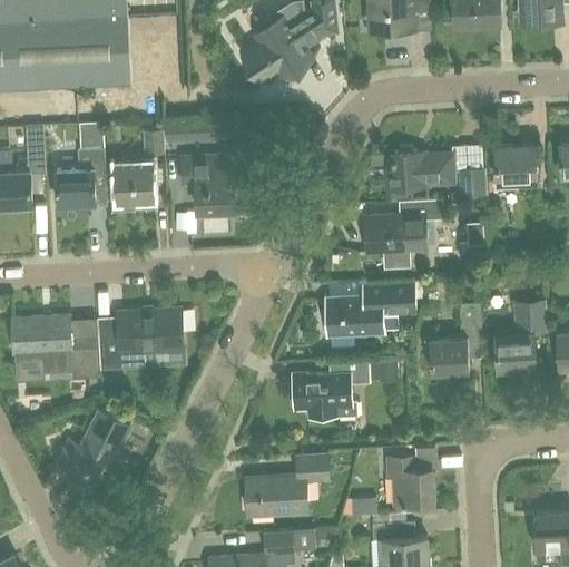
[(0,91),(129,87),(125,0),(0,0),(0,91)]
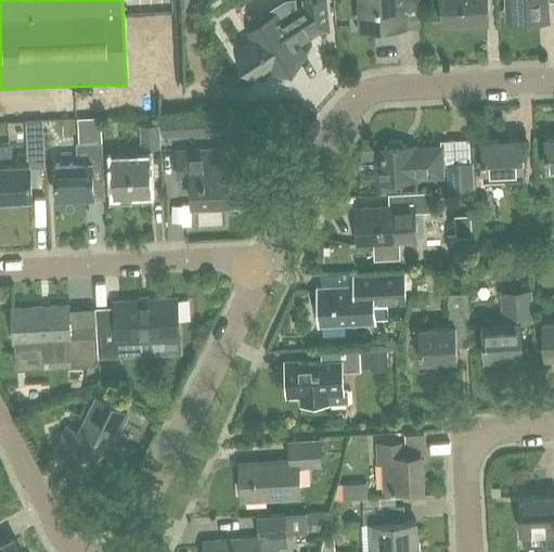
[(254,40),(236,51),(242,59),(237,61),(245,72),(248,69),(254,77),(271,66),(275,74),(303,56),(297,49),(293,41),(312,29),(317,36),(318,36),(316,31),(327,29),(324,0),(305,2),(305,9),(296,9),(295,0),(293,0),(294,2),(285,3),(266,16),(269,22),(249,34),(254,40)]
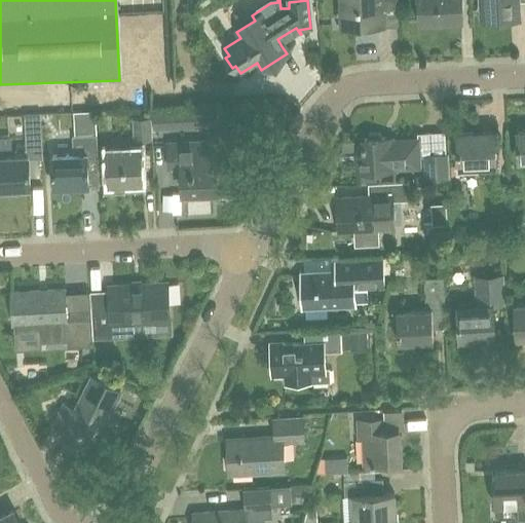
[(340,0),(341,29),(381,27),(379,0),(340,0)]
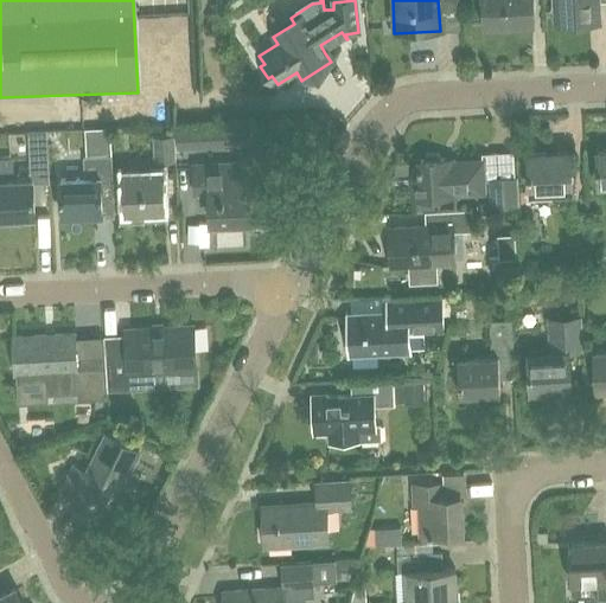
[(531,26),(529,0),(482,0),(483,29),(531,26)]
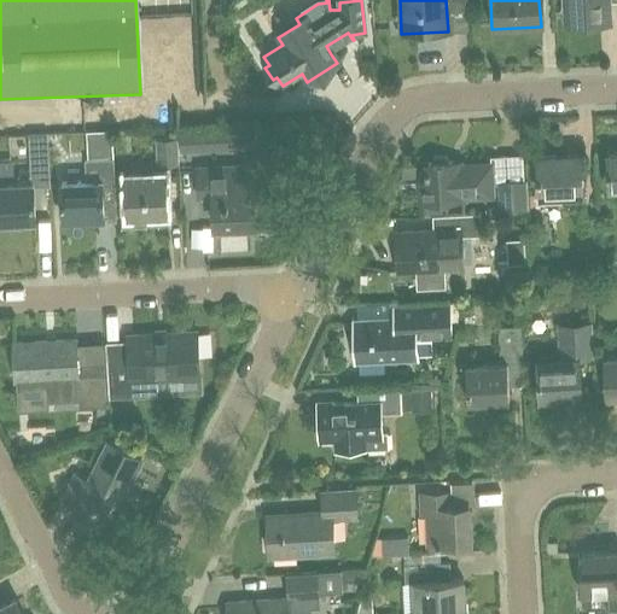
[(606,0),(565,0),(566,24),(609,22),(606,0)]
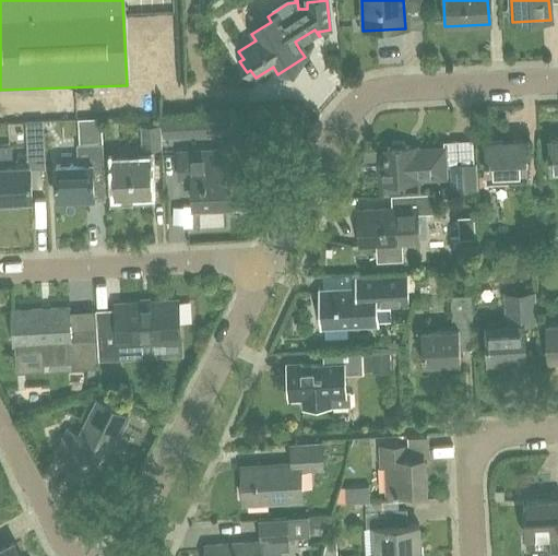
[(227,117),(162,120),(163,141),(227,138),(227,117)]
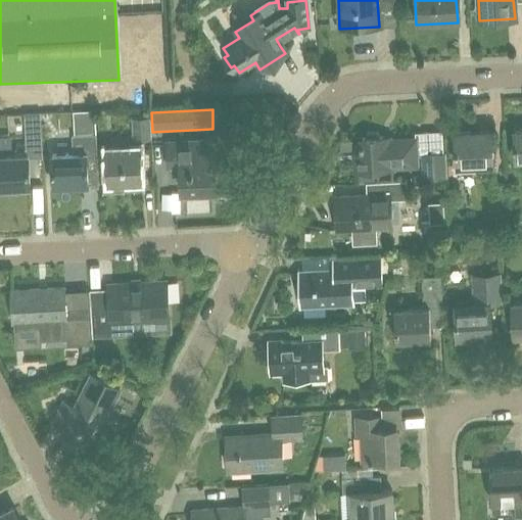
[(39,115),(25,116),(26,139),(40,138),(39,115)]
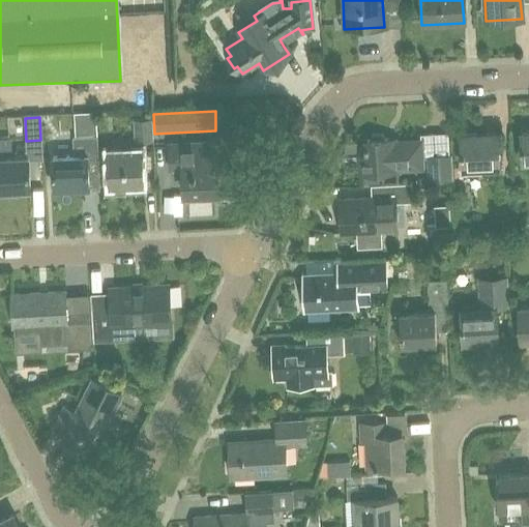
[(154,148),(153,122),(134,123),(136,153),(109,155),(111,188),(144,186),(142,149),(154,148)]
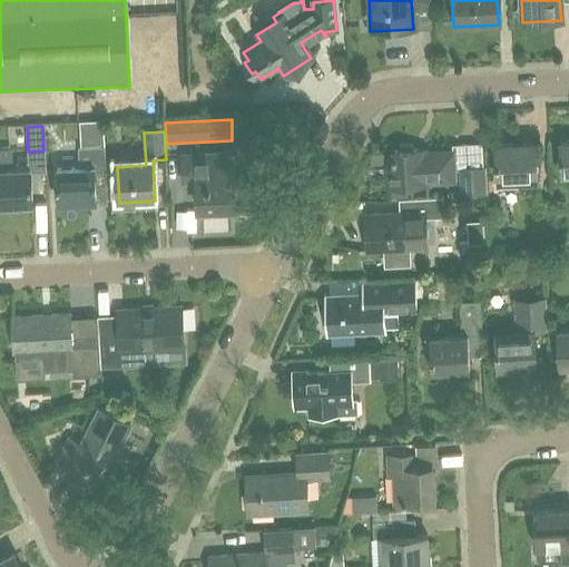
[(568,144),(559,145),(560,176),(568,176),(568,144)]
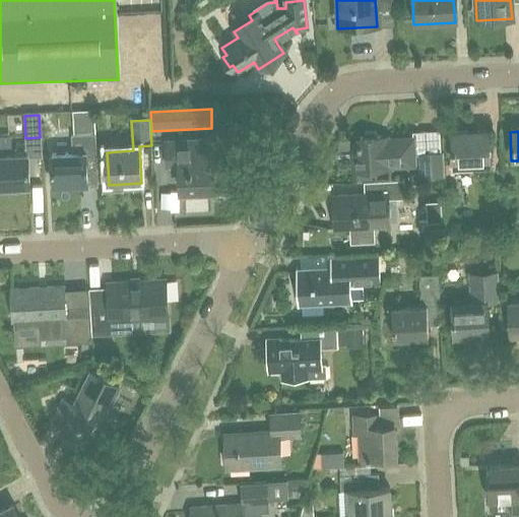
[(490,178),(488,133),(451,135),(453,168),(474,167),(475,179),(490,178)]
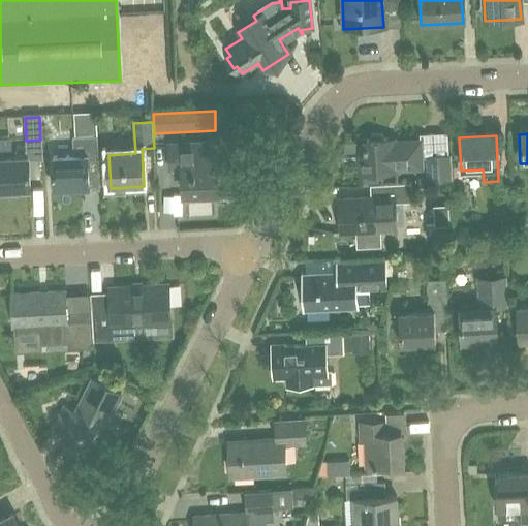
[(421,171),(418,145),(420,144),(394,146),(393,142),(382,141),(379,137),(370,137),(368,143),(365,144),(366,157),(356,157),(358,178),(394,176),(394,172),(421,171)]
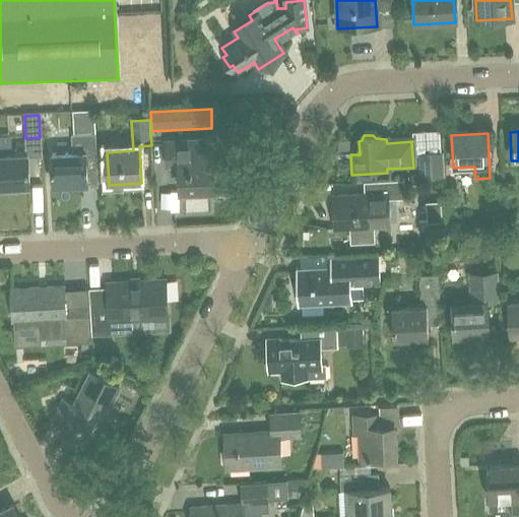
[(96,157),(95,136),(71,137),(72,156),(52,157),(54,188),(88,186),(86,158),(96,157)]
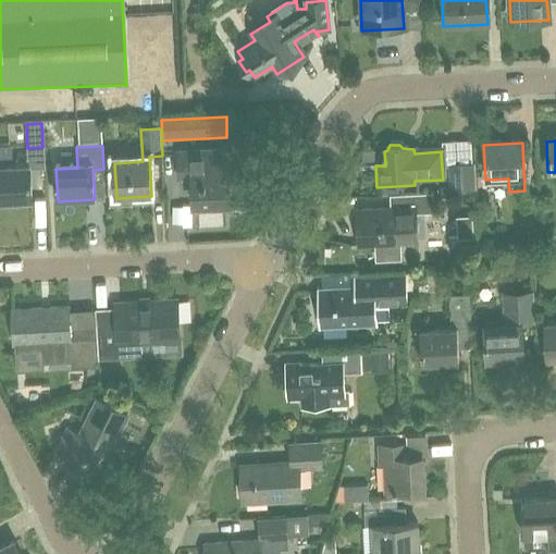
[(11,149),(0,149),(0,204),(32,202),(31,168),(12,169),(11,149)]
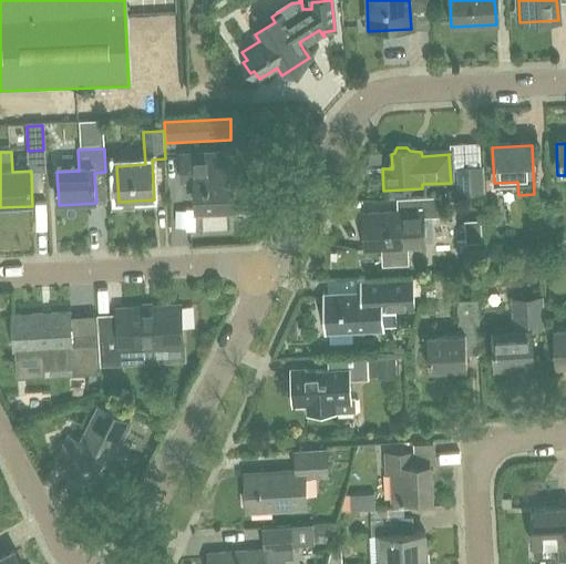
[(235,208),(233,173),(208,174),(207,157),(177,159),(178,183),(192,182),(193,211),(235,208)]
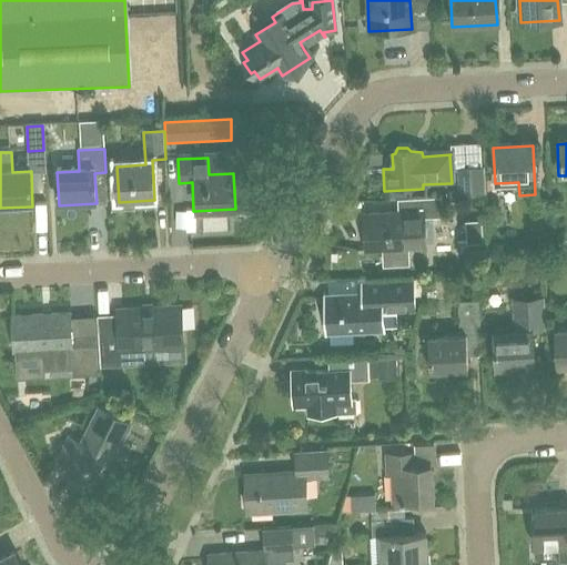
[(485,195),(483,169),(456,170),(457,197),(485,195)]
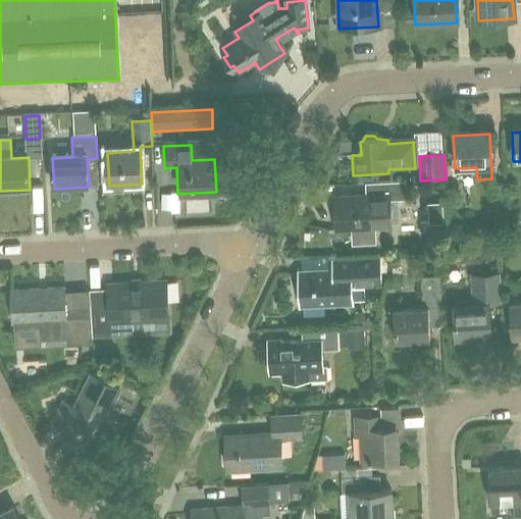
[(406,203),(405,184),(364,187),(364,199),(333,201),(335,232),(391,229),(388,204),(406,203)]
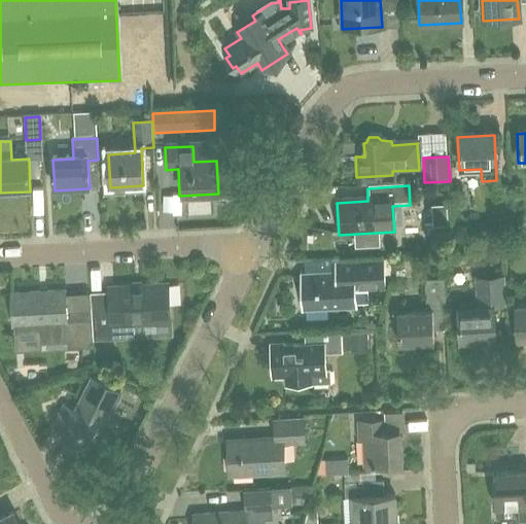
[(385,289),(383,260),(332,264),(334,277),(303,279),(305,311),(354,309),(353,291),(385,289)]
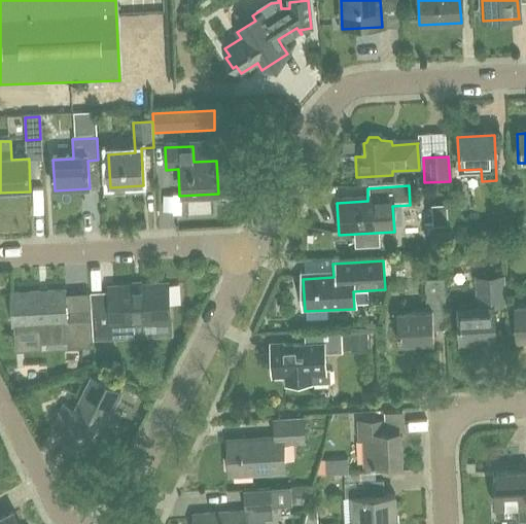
[(460,343),(494,341),(492,309),(505,308),(504,279),(477,280),(478,309),(458,310),(460,343)]
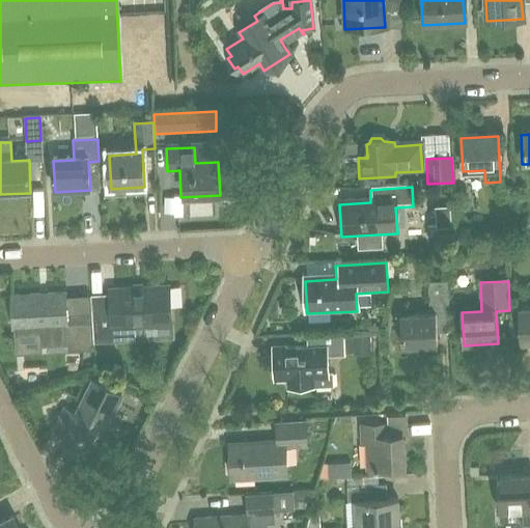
[(449,326),(447,284),(427,285),(429,316),(400,317),(402,349),(437,348),(436,327),(449,326)]
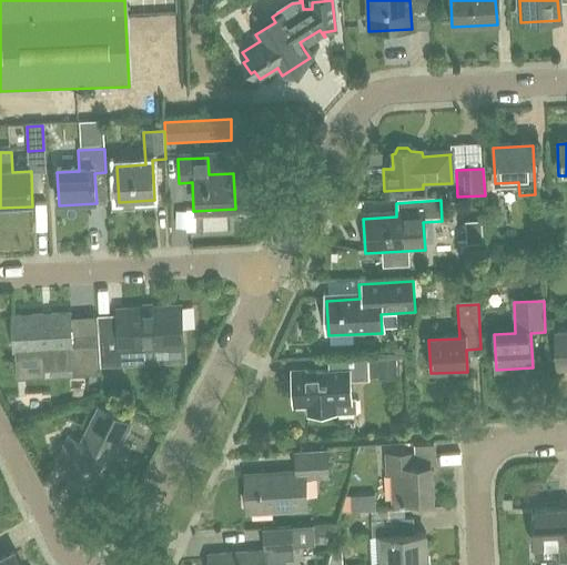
[(180,349),(179,311),(118,313),(119,326),(101,328),(103,361),(120,361),(120,351),(180,349)]
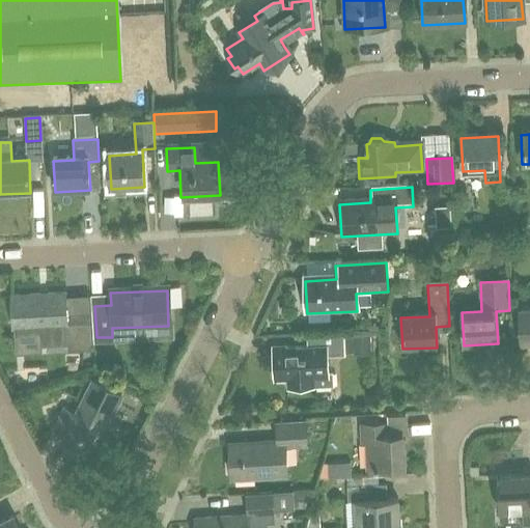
[(65,295),(10,298),(12,330),(14,330),(14,338),(40,336),(40,348),(66,346),(67,355),(92,354),(90,324),(66,326),(65,295)]
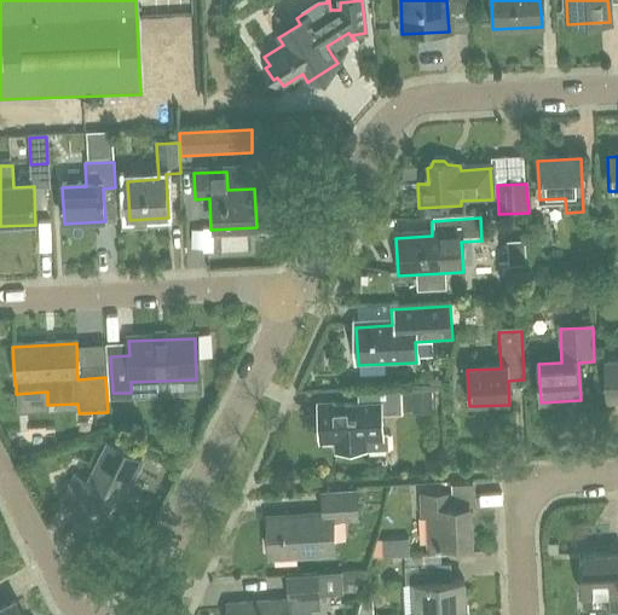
[(608,399),(617,399),(617,361),(607,363),(608,399)]
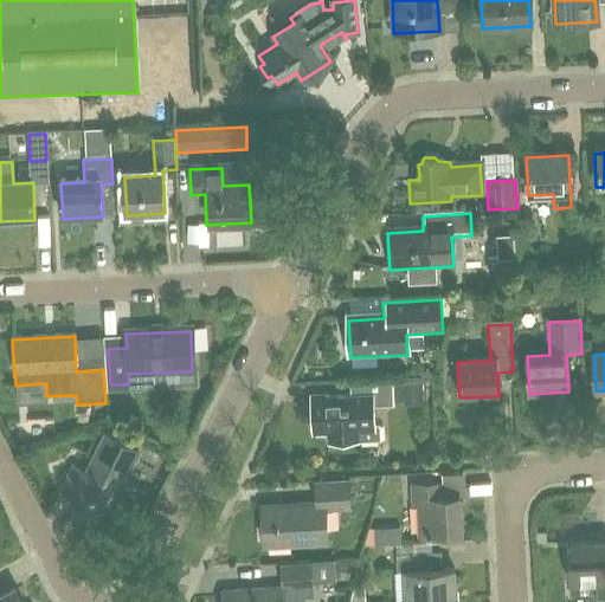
[(393,409),(392,383),(351,386),(351,400),(310,402),(313,437),(327,437),(327,446),(358,444),(380,442),(380,427),(374,428),(373,410),(393,409)]
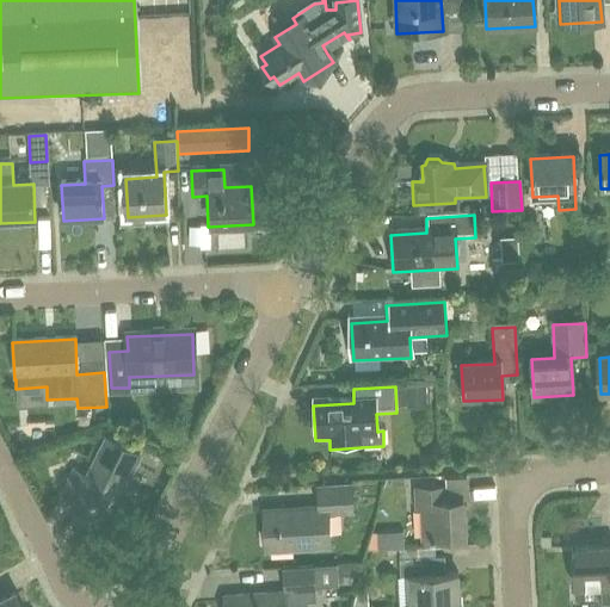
[(122,491),(140,456),(106,439),(87,478),(73,471),(61,496),(75,503),(71,512),(110,531),(128,495),(122,491)]
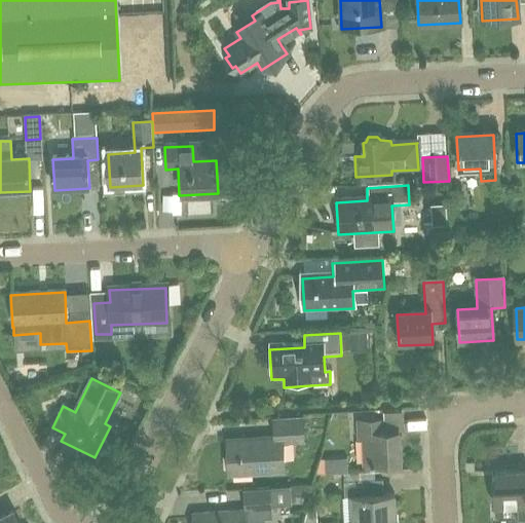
[(362,442),(364,475),(381,474),(381,467),(400,465),(398,434),(382,435),(382,421),(357,423),(358,442),(362,442)]
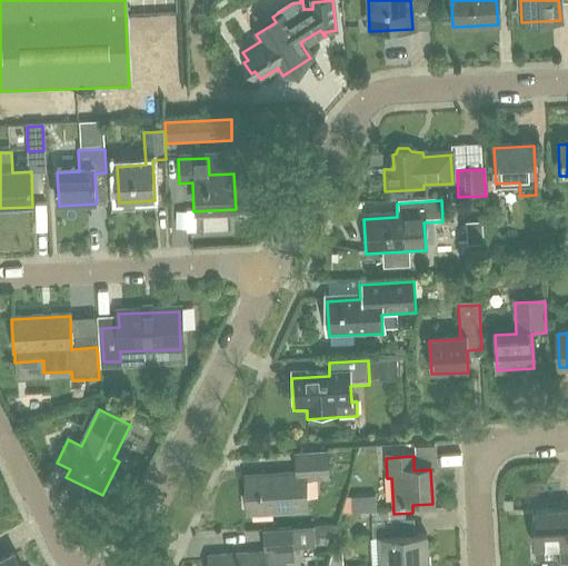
[(297,476),(245,479),(247,517),(308,514),(306,483),(328,482),(326,457),(296,458),(297,476)]
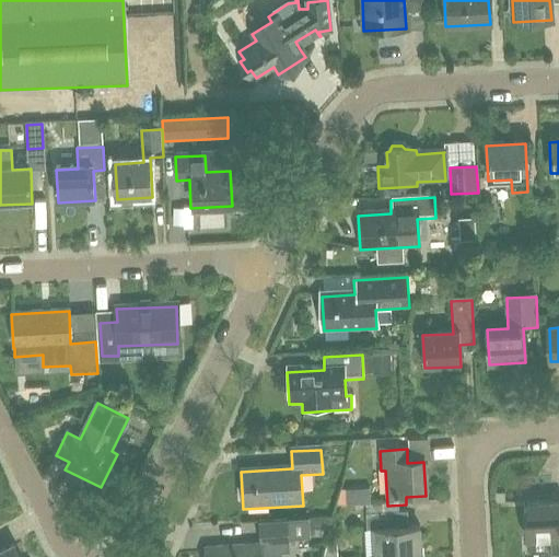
[(526,518),(524,518),(525,541),(526,541),(526,546),(549,545),(550,554),(550,556),(558,556),(558,500),(525,502),(526,518)]
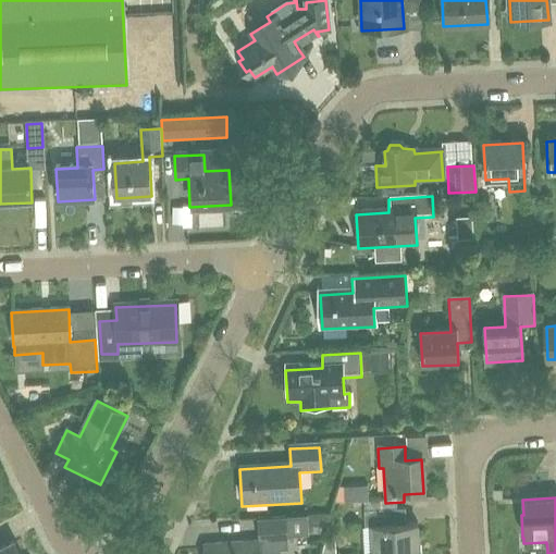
[(373,529),(374,553),(418,553),(416,526),(406,526),(405,512),(363,513),(365,529),(373,529)]
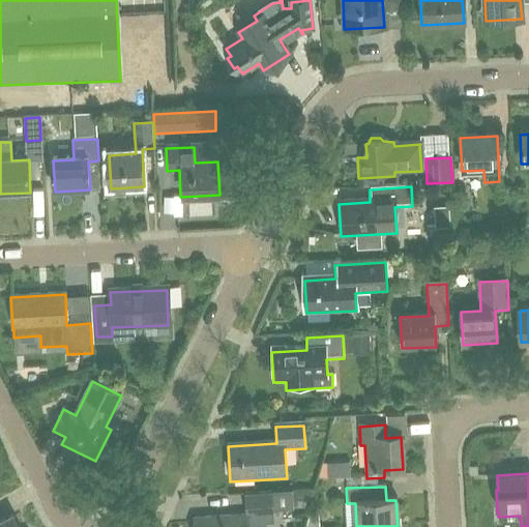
[(293,494),(245,497),(246,518),(194,523),(194,526),(267,526),(267,525),(274,524),(272,509),(294,507),(293,494)]
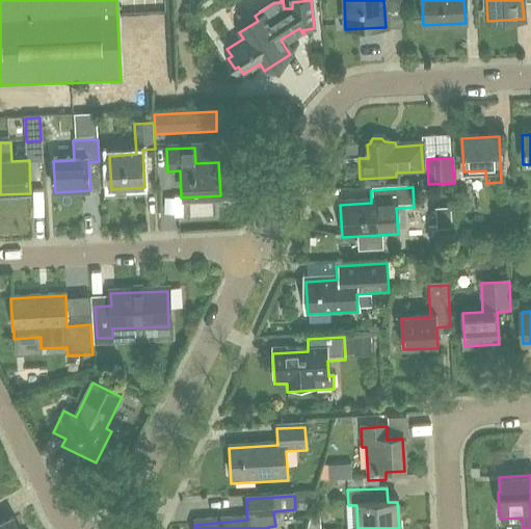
[(19,528),(14,518),(0,525),(0,528),(19,528)]
